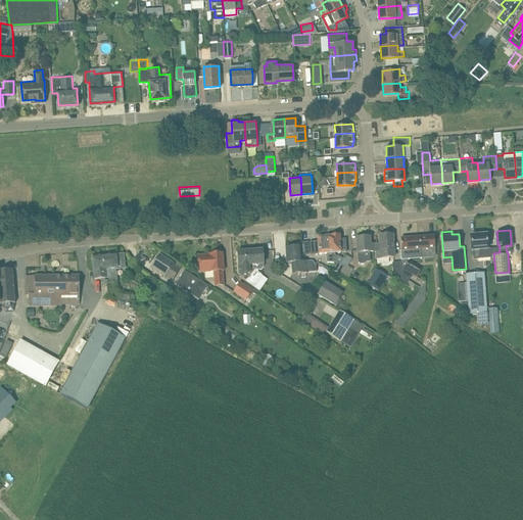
[(347,249),(346,246),(346,236),(340,237),(339,232),(330,233),(331,242),(332,242),(333,250),(335,250),(347,249)]
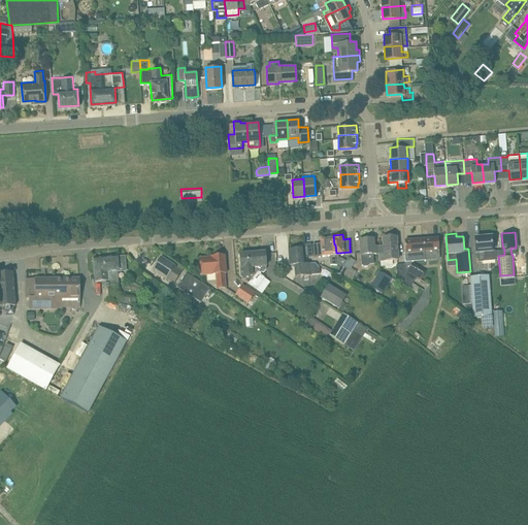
[(493,249),(492,244),(491,234),(475,235),(476,251),(477,251),(479,259),(486,259),(496,258),(495,248),(493,249)]
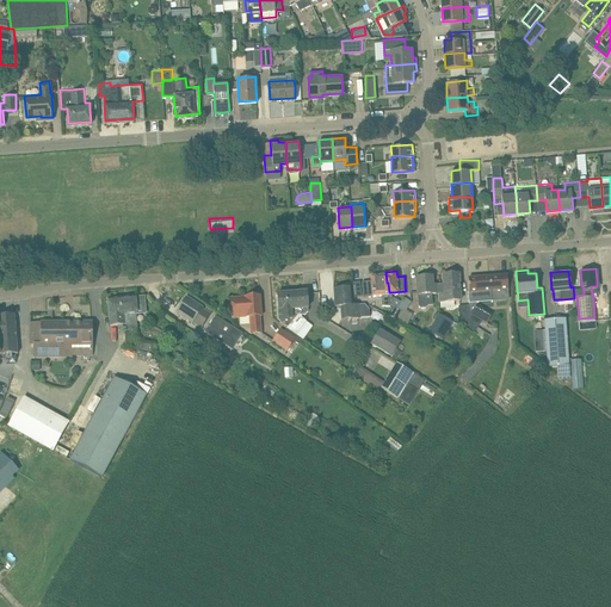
[(392,295),(392,292),(389,292),(388,283),(387,283),(386,272),(371,273),(371,279),(362,279),(364,295),(381,293),(382,303),(389,303),(390,302),(392,295)]
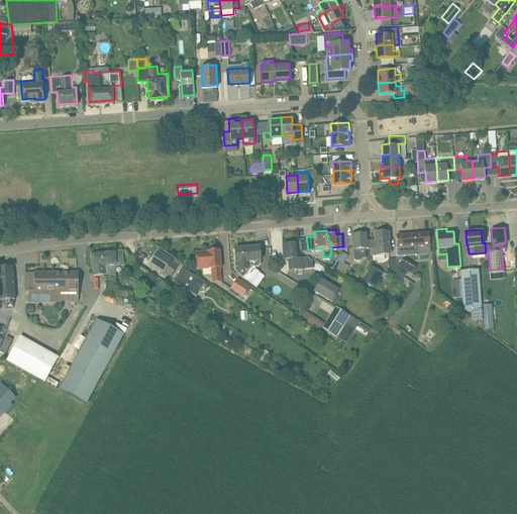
[(388,230),(375,231),(376,239),(371,239),(372,253),(390,251),(388,230)]
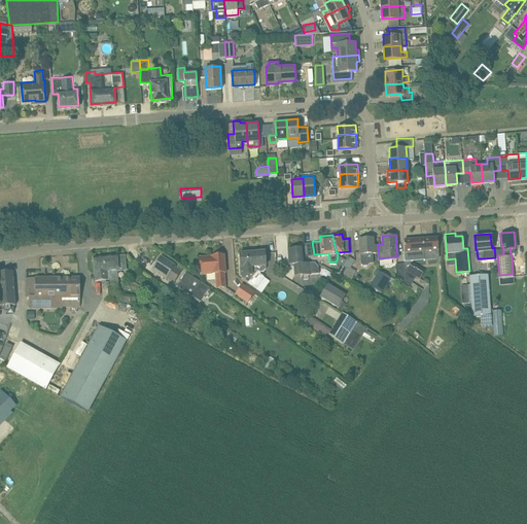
[(377,244),(374,244),(373,236),(359,237),(360,252),(361,262),(363,263),(367,263),(370,260),(374,260),(374,258),(373,251),(377,250),(377,244)]
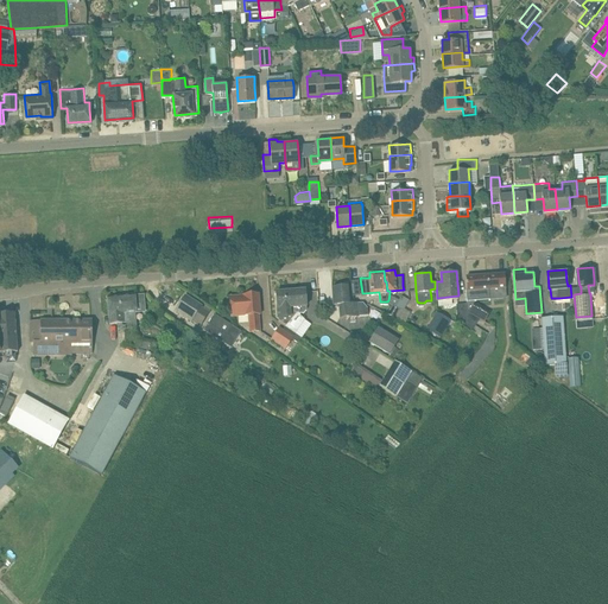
[(486,273),(466,274),(467,286),(467,287),(466,287),(467,298),(474,298),(489,297),(489,286),(494,286),(506,285),(506,284),(505,272),(486,273)]
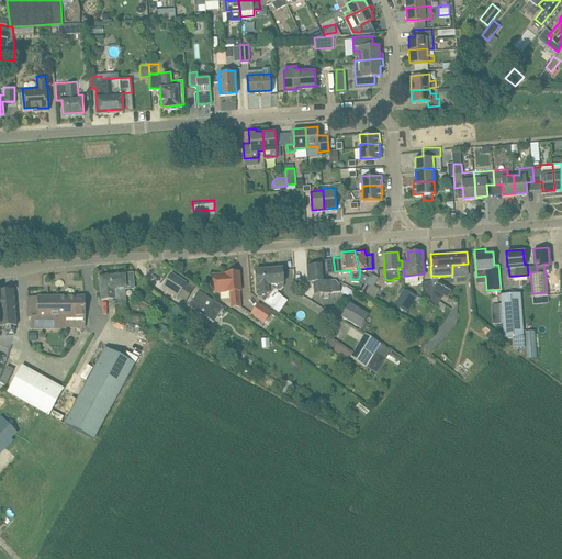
[(324,278),(324,274),(323,263),(307,264),(308,280),(314,280),(315,291),(325,291),(332,290),(340,289),(339,282),(335,277),(330,278),(330,277),(324,278)]
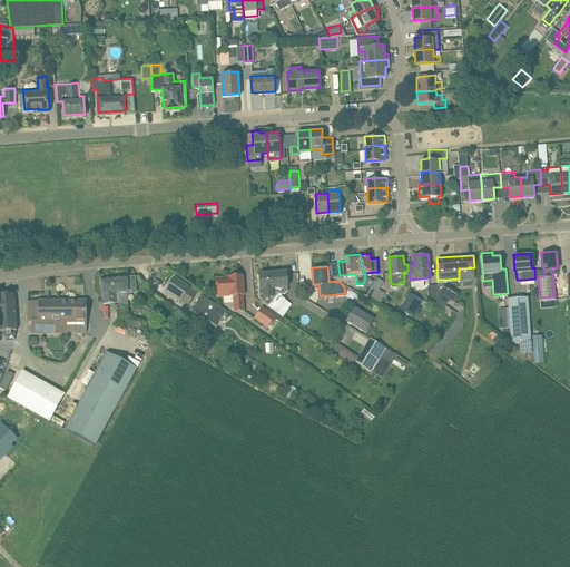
[(261,272),(258,272),(259,286),(261,286),(262,297),(268,303),(278,292),(285,291),(287,289),(286,270),(284,271),(284,269),(277,269),(277,271),(266,272),(266,270),(261,271),(261,272)]
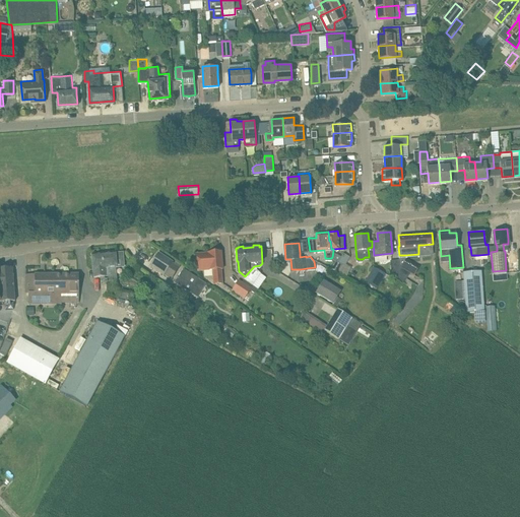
[(221,249),(197,251),(198,268),(212,267),(213,281),(222,280),(221,266),(222,266),(221,249)]
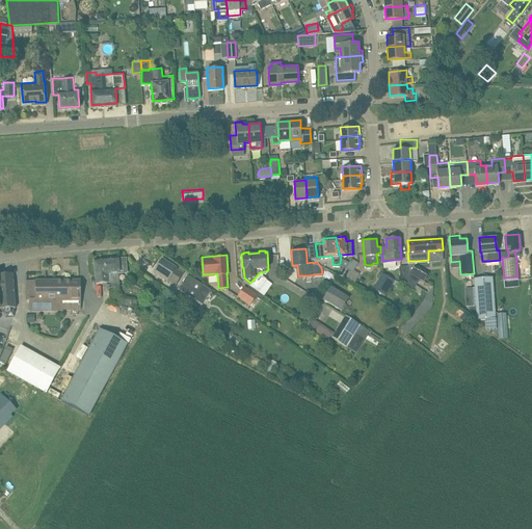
[(118,271),(128,270),(127,256),(117,257),(117,256),(95,258),(96,273),(97,273),(97,281),(104,281),(104,286),(113,285),(113,284),(120,284),(118,271)]
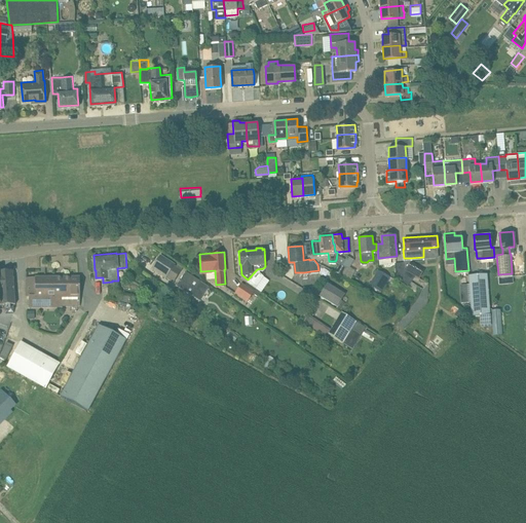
[(174,263),(168,260),(160,254),(152,266),(160,272),(165,275),(166,275),(174,279),(181,268),(174,263)]
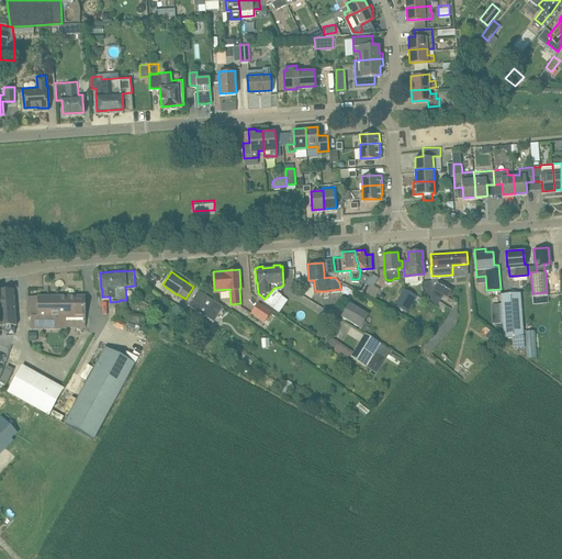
[(372,284),(378,275),(371,271),(369,275),(360,271),(359,278),(372,284)]
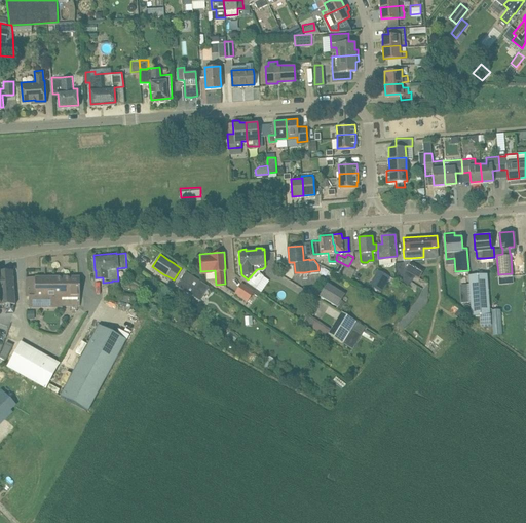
[(410,261),(405,261),(405,267),(412,271),(417,263),(410,259),(410,261)]
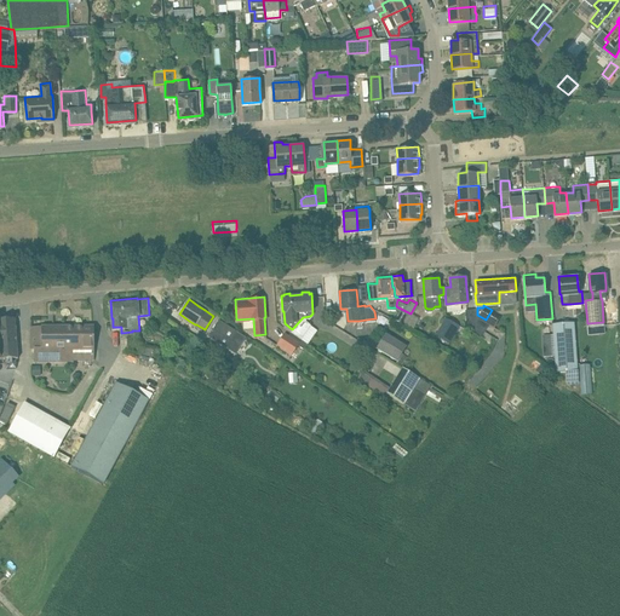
[(486,329),(487,326),(489,322),(486,320),(477,315),(477,308),(477,306),(465,308),(466,327),(494,343),(498,337),(486,329)]
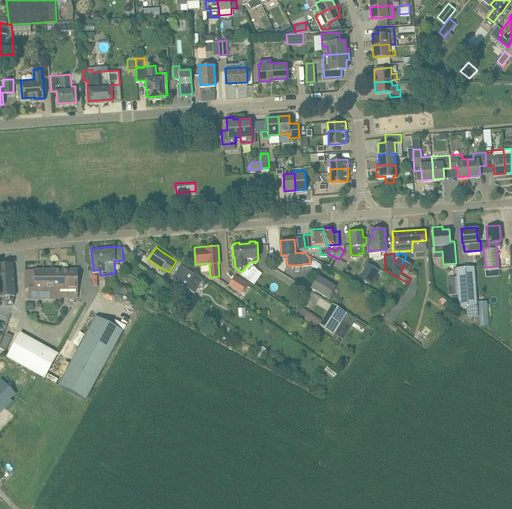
[(371,282),(373,279),(379,267),(368,260),(361,272),(359,275),(371,282)]
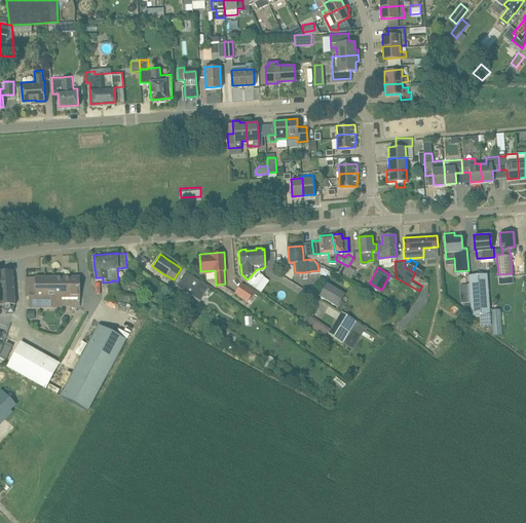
[(12,269),(0,269),(0,302),(15,302),(12,269)]
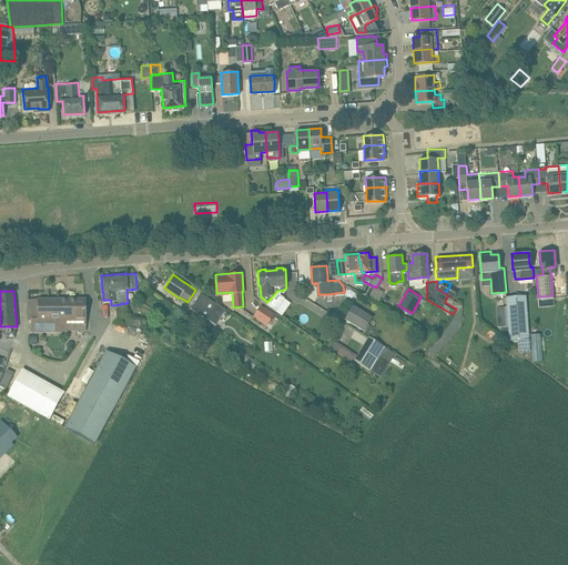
[(201,291),(194,301),(209,311),(219,318),(226,308),(201,291)]
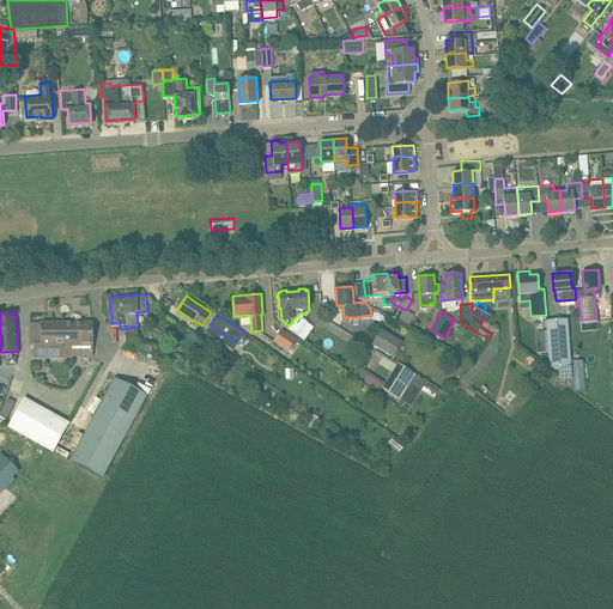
[(546,318),(550,366),(559,365),(560,376),(571,375),(568,316),(546,318)]
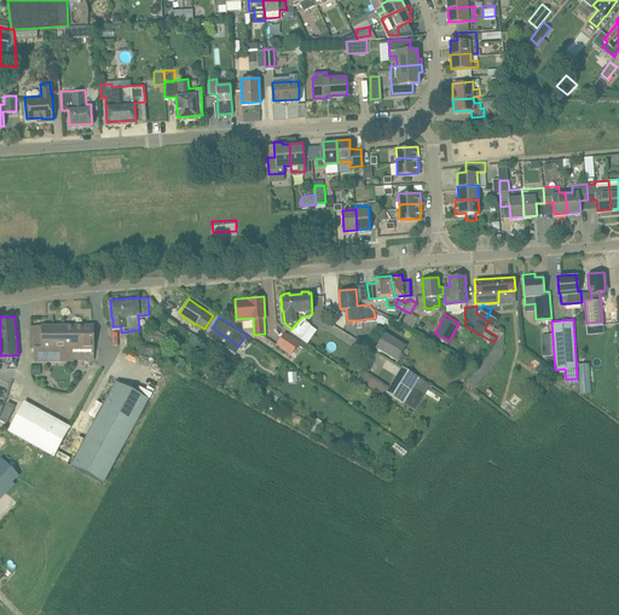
[(34,358),(58,358),(58,344),(65,344),(65,335),(53,335),(53,324),(32,324),(32,346),(34,346),(34,358)]
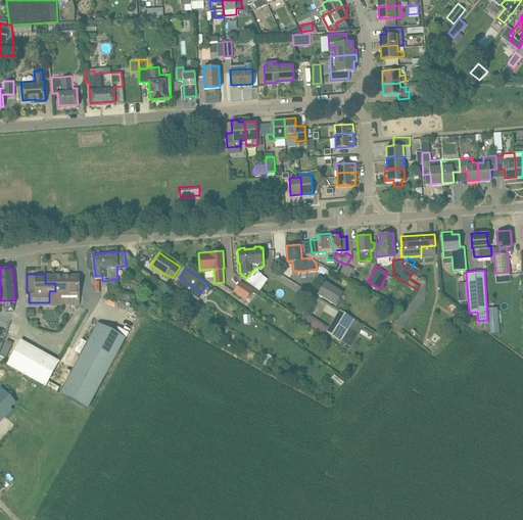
[(79,301),(79,292),(79,274),(45,274),(45,283),(55,283),(55,291),(49,291),(49,302),(62,302),(62,301),(79,301)]
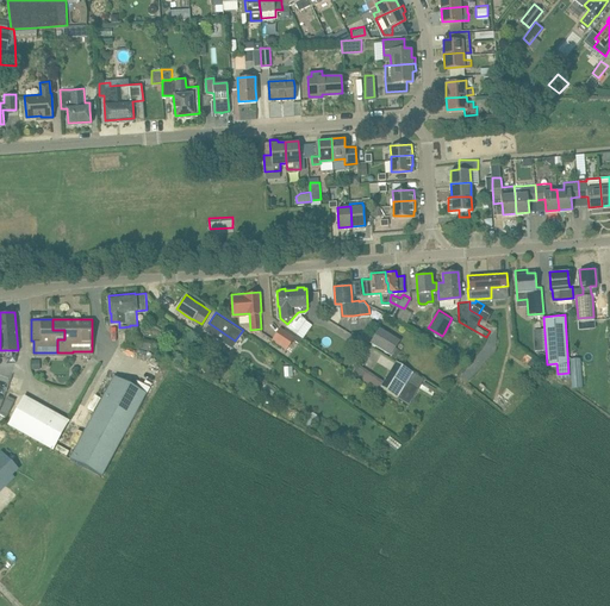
[(287,348),(293,337),(299,339),(302,335),(286,324),(284,329),(281,326),(273,338),(287,348)]
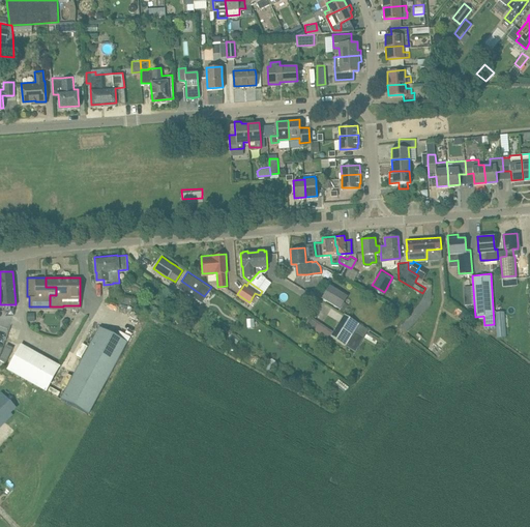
[(347,295),(331,286),(328,285),(322,296),(340,306),(347,295)]
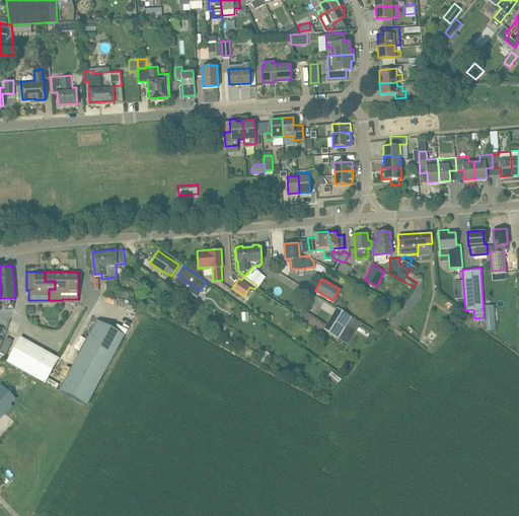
[(118,286),(116,294),(130,297),(132,288),(118,286)]
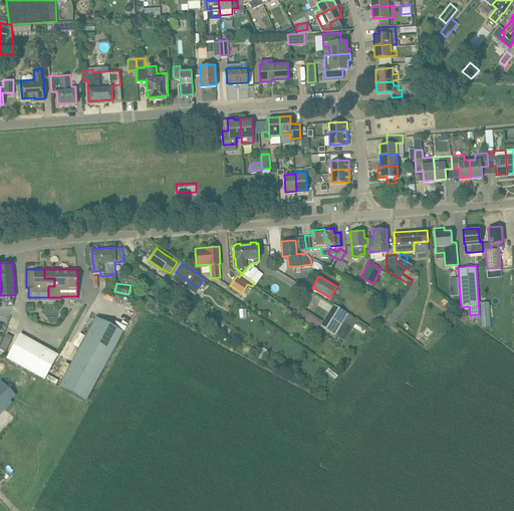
[(333,291),(329,298),(332,301),(337,294),(333,291)]
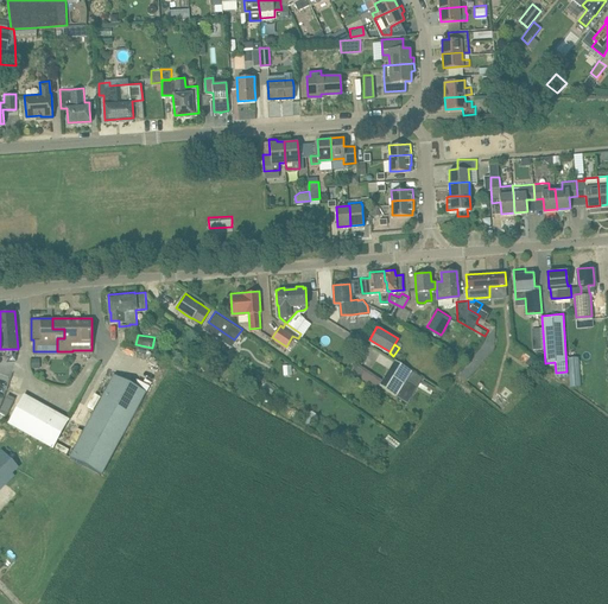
[(581,383),(578,355),(568,356),(570,385),(581,383)]
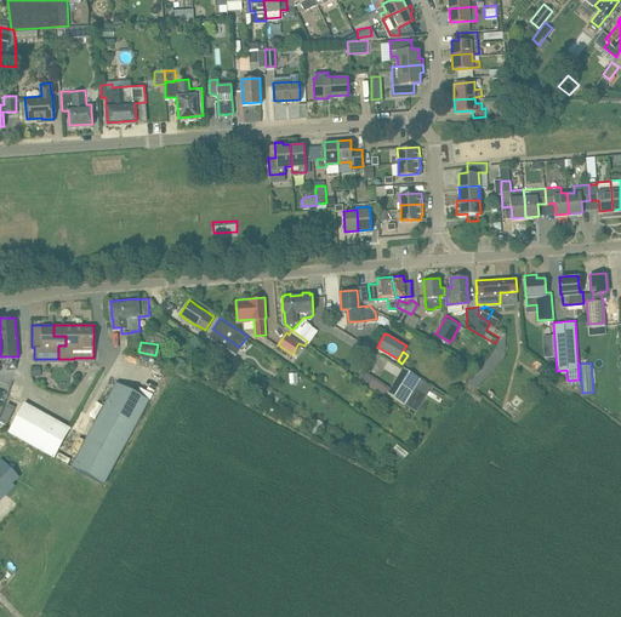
[(391,384),(387,390),(396,396),(416,409),(427,393),(426,393),(416,386),(422,377),(403,365),(391,384)]
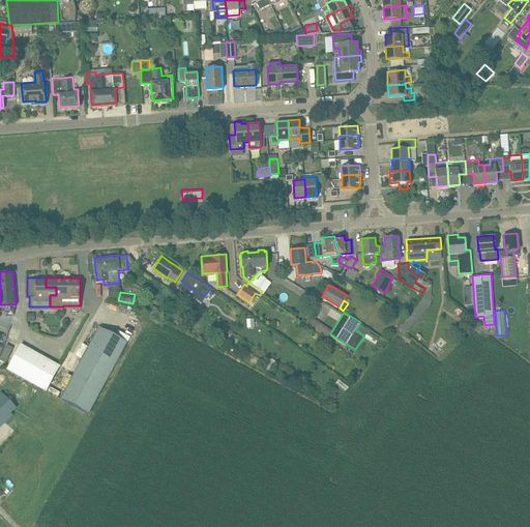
[(312,314),(306,321),(316,327),(321,320),(312,314)]
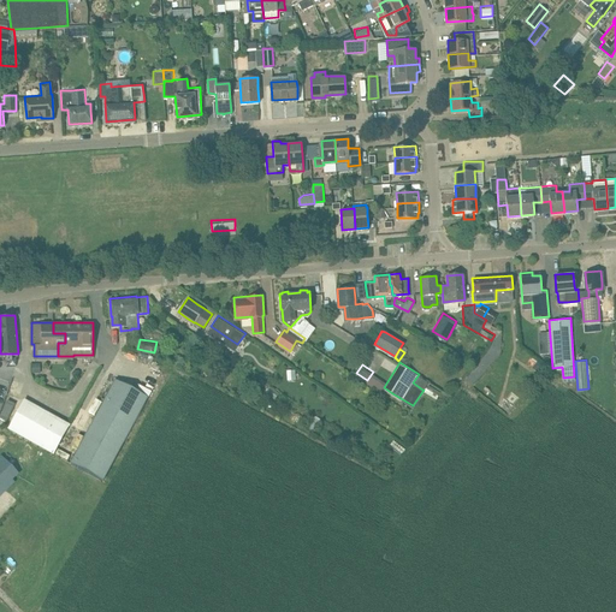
[(114,378),(71,461),(102,477),(147,394),(114,378)]
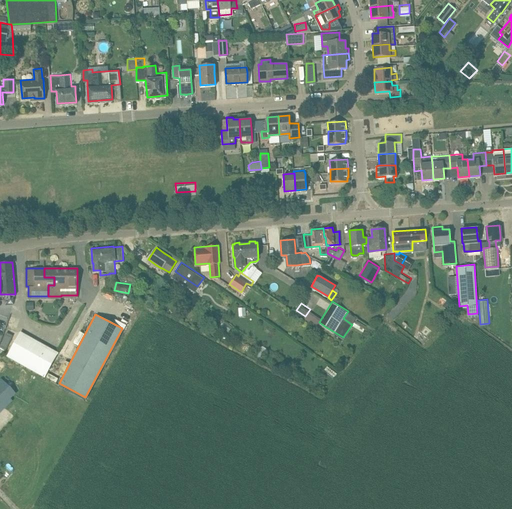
[(45,376),(58,352),(20,330),(6,354),(45,376)]
